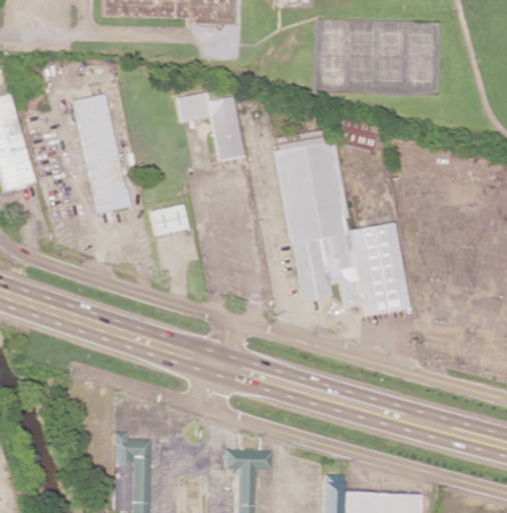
[(104,0),(104,16),(231,22),(232,0),(104,0)]
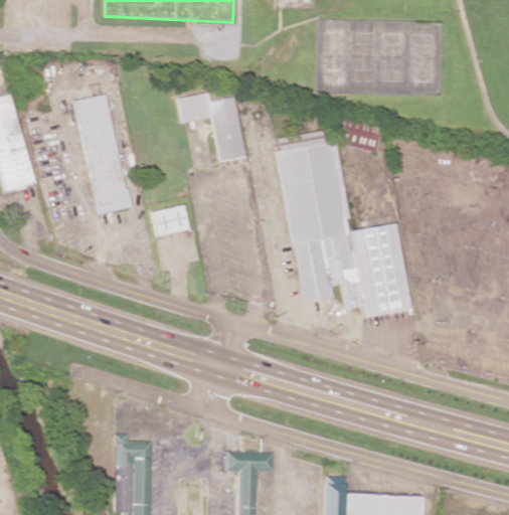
[(178,98),(182,123),(213,118),(220,161),(244,157),(234,97),(209,101),(208,93),(178,98)]
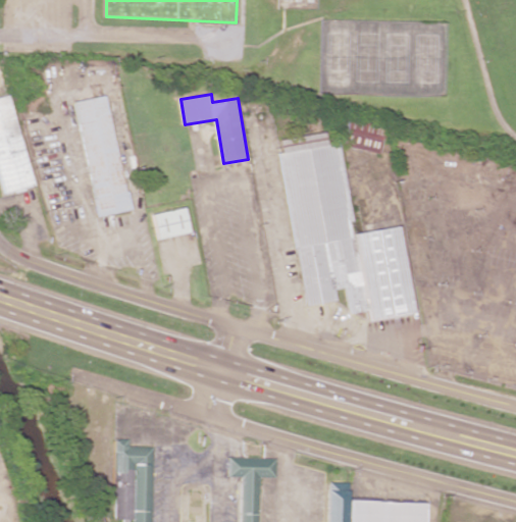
[(0,98),(0,177),(4,195),(36,188),(13,95),(0,98)]
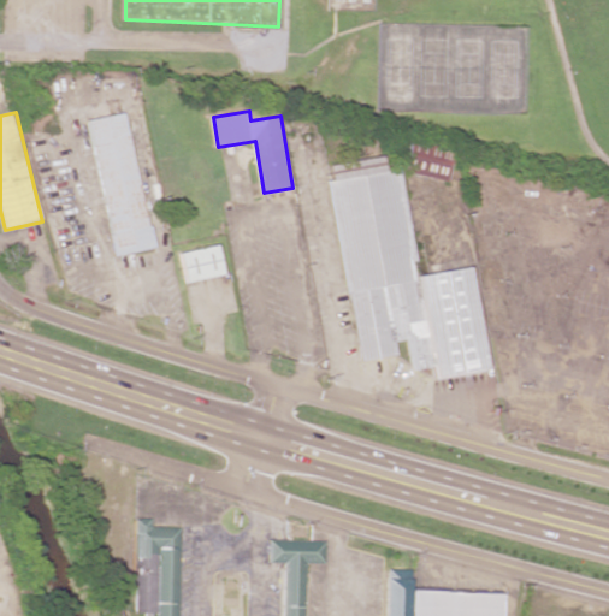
[(90,120),(117,255),(155,248),(128,112),(90,120)]
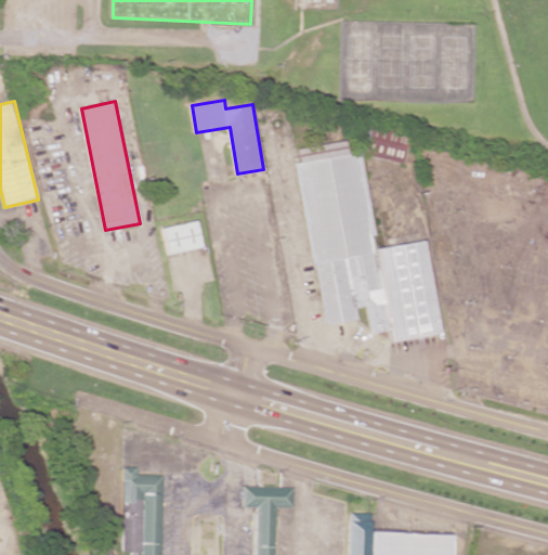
[(404,164),(413,134),(375,124),(366,153),(404,164)]
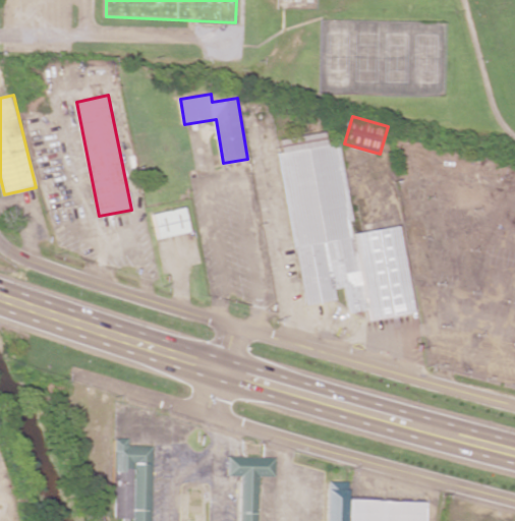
[(304,304),(337,299),(335,288),(347,286),(351,312),(368,310),(369,320),(413,313),(400,226),(354,233),(341,141),(328,143),(326,132),(281,139),(304,304)]
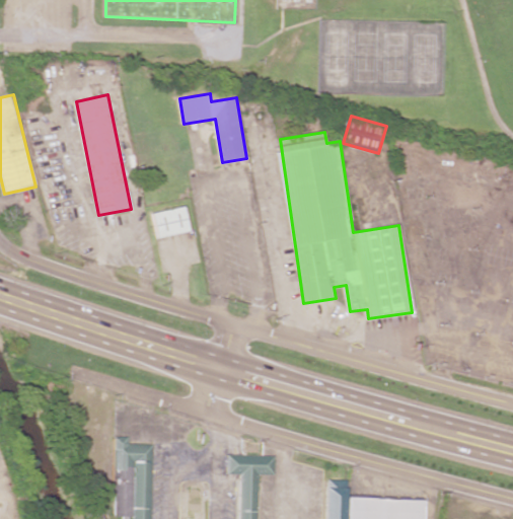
[(158,238),(191,230),(185,206),(152,213),(158,238)]
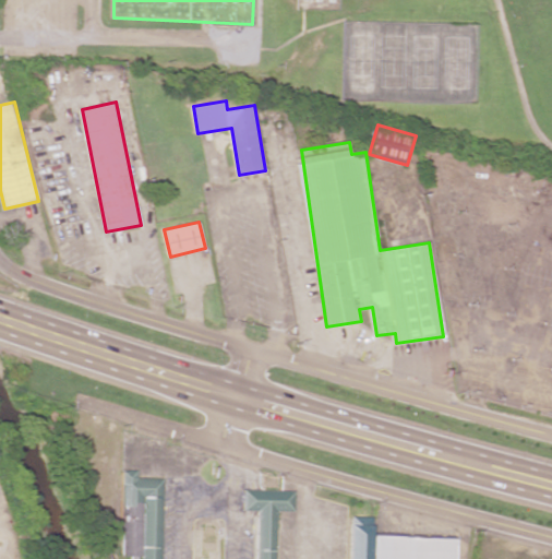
[(143,558),(374,558),(375,524),(354,523),(351,558),(278,558),(279,511),(297,512),(298,491),(246,490),(246,510),(260,511),(258,558),(164,558),(166,478),(140,478),(140,471),(126,470),(123,556),(143,557),(143,558)]
